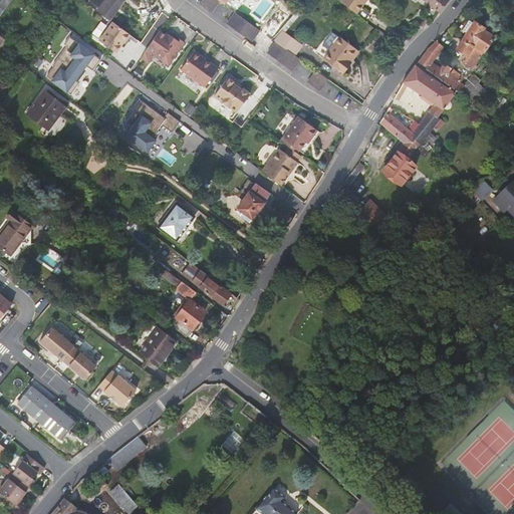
[(120,6),(124,0),(91,0),(88,4),(105,16),(115,2),(120,6)]
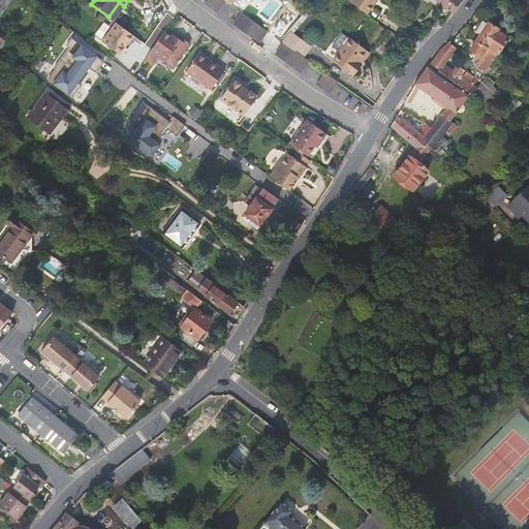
[(225,1),(224,0),(207,0),(205,3),(217,12),(225,1)]
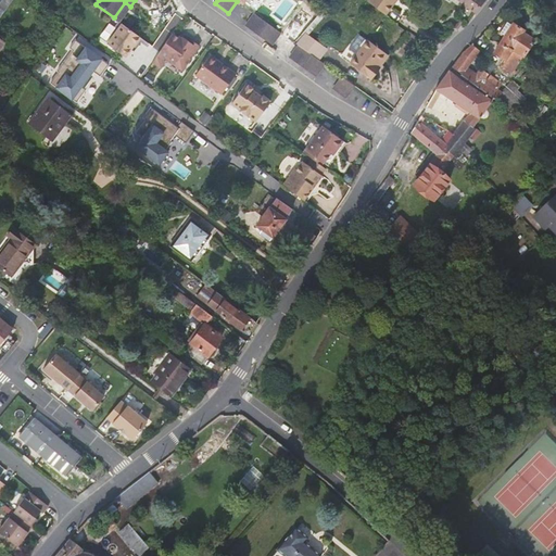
[(367,0),(367,1),(386,15),(394,2),(395,0),(367,0)]
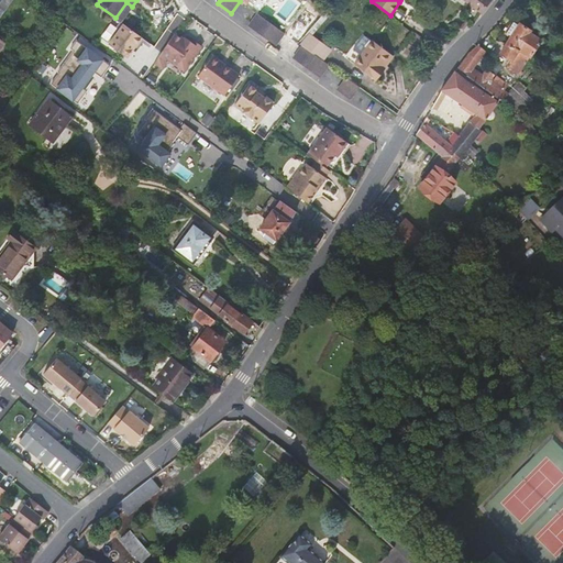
[(490,0),(463,0),(481,12),(482,13),(487,6),(490,0)]
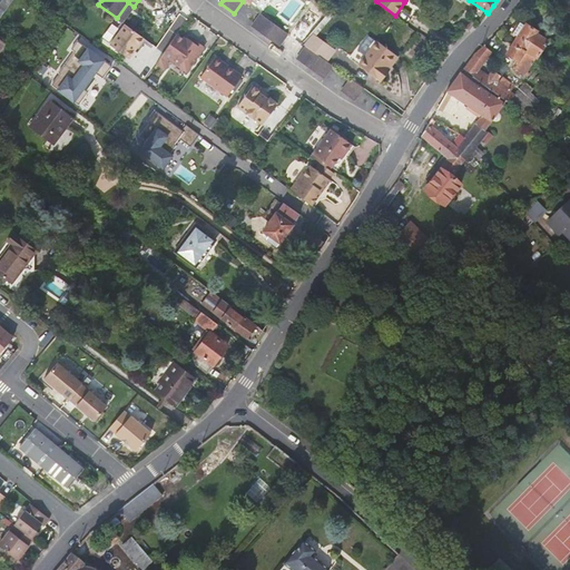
[(123,22),(134,7),(128,2),(117,18),(123,22)]
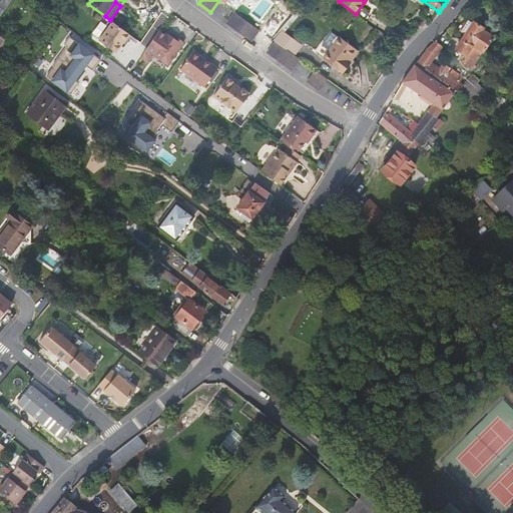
[(296,11),(281,29),(285,32),(300,13),(296,11)]
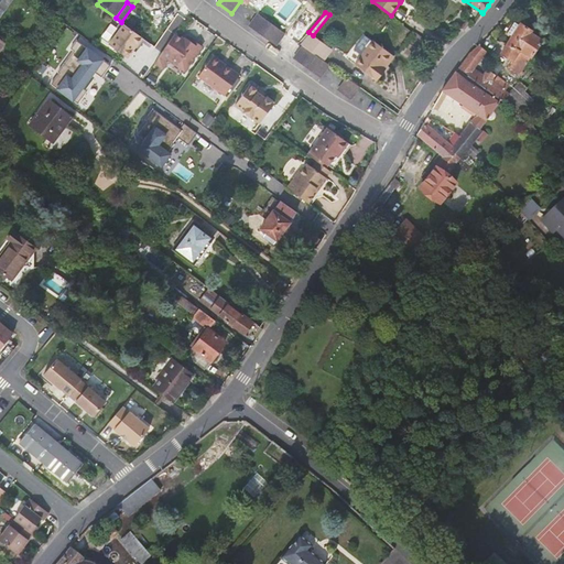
[(275,45),(284,33),(258,13),(249,26),(275,45)]
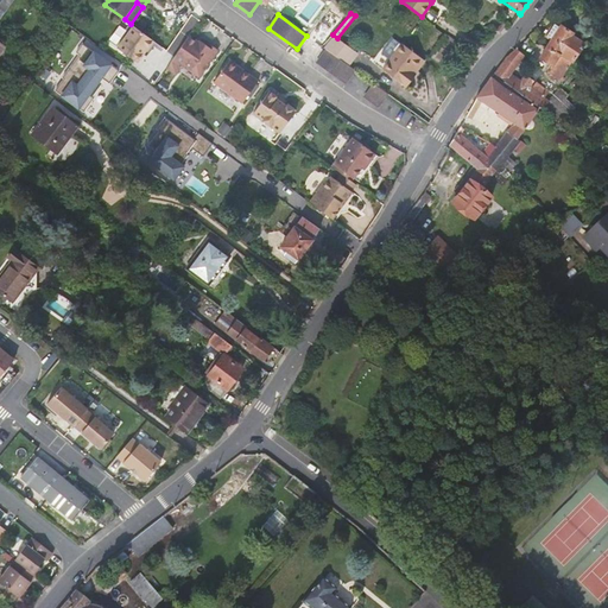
[(116,45),(138,63),(156,40),(134,23),(116,45)]
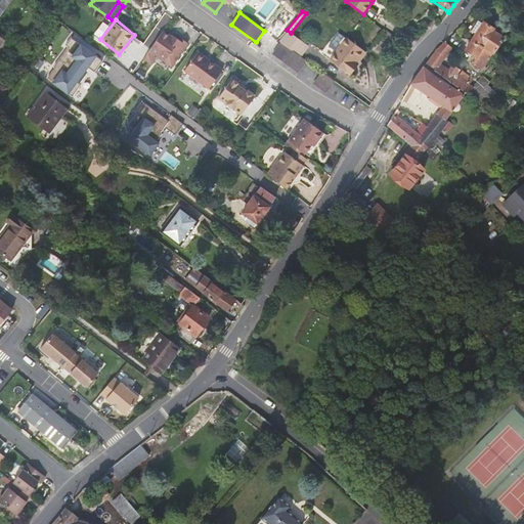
[(483,23),(478,19),(471,31),(476,34),(467,47),(477,53),(472,61),(483,69),(493,52),(504,37),(492,30),(494,28),(483,22),(483,23)]
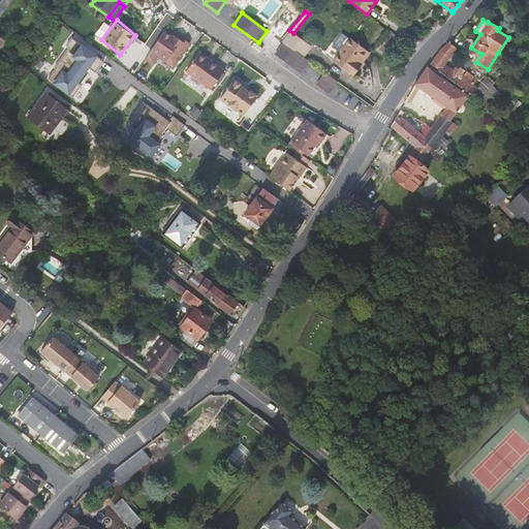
[(289,30),(282,41),(284,42),(303,57),(311,45),(293,33),(289,30)]
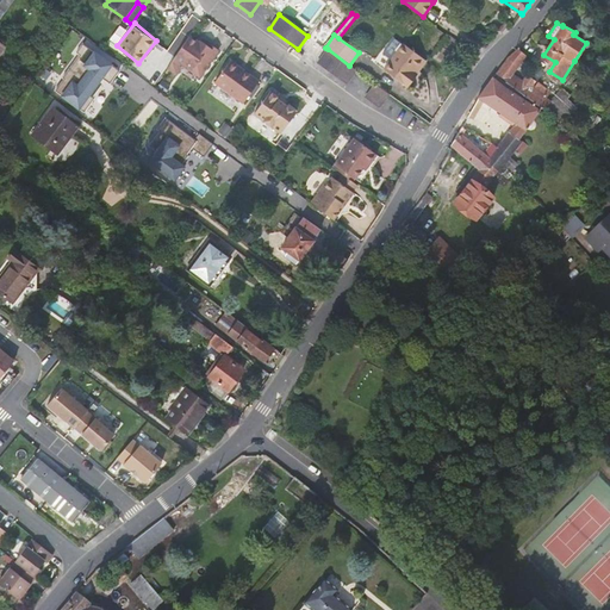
[(464,47),(448,35),(433,56),(448,67),(464,47)]
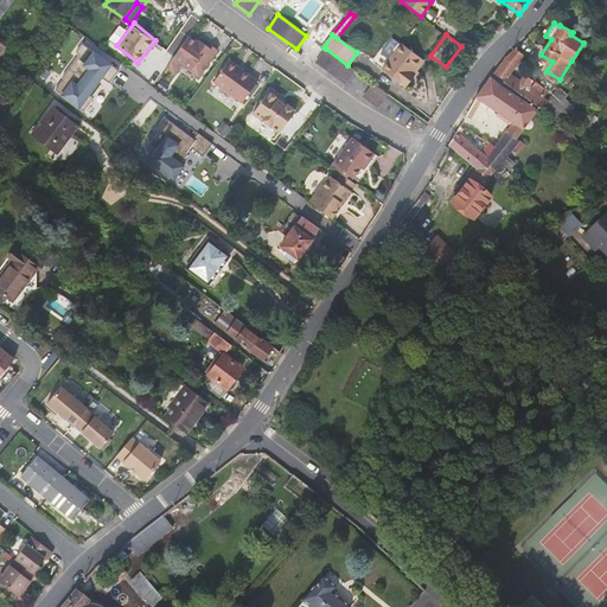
[(189,36),(167,68),(176,72),(179,68),(178,64),(179,62),(198,76),(217,49),(209,44),(208,46),(200,40),(198,43),(189,36)]
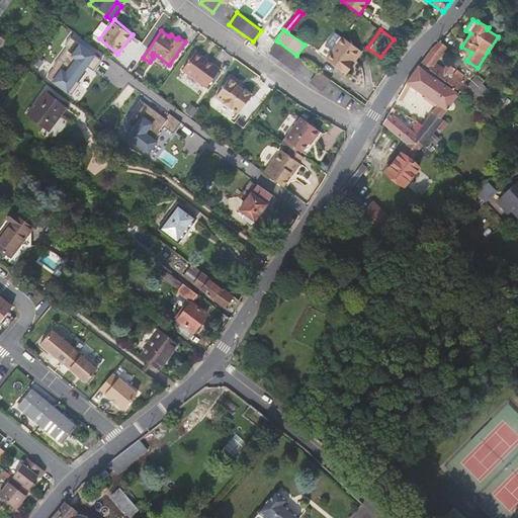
[(343,72),(359,50),(342,36),(326,59),(343,72)]
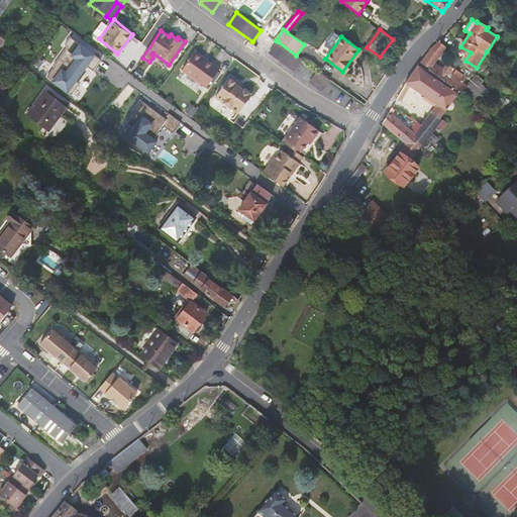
[(49,80),(71,93),(97,52),(76,39),(49,80)]
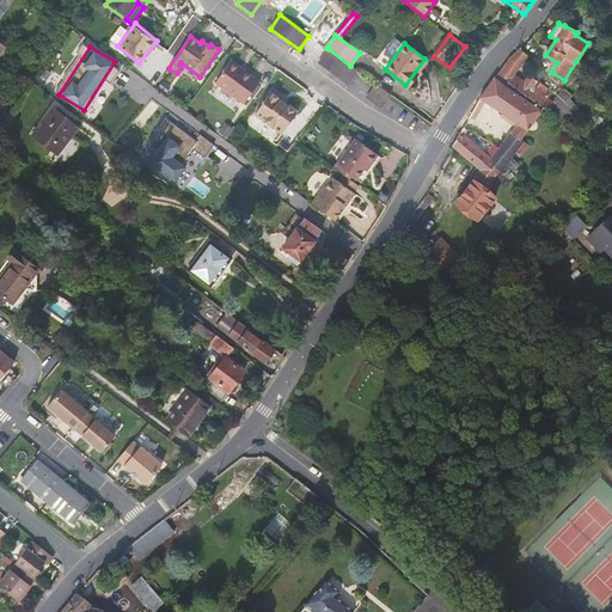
[(319,63),(348,84),(357,71),(350,66),(329,49),(319,63)]
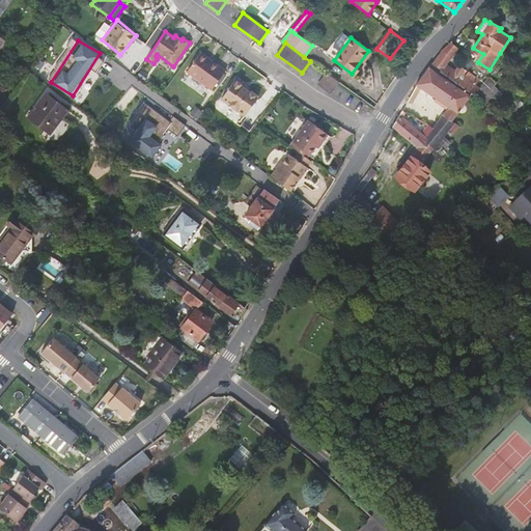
[(442,50),(451,57),(458,49),(450,43),(442,50)]
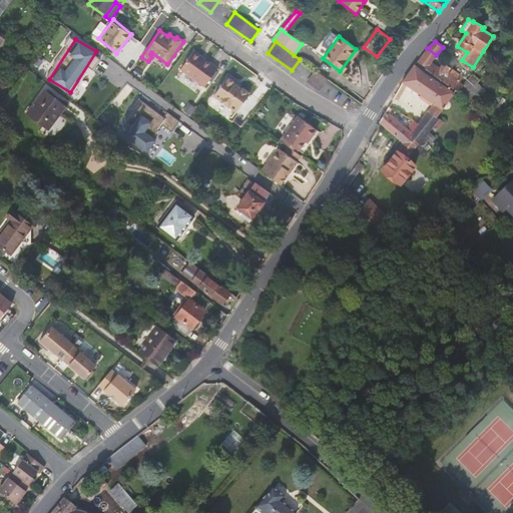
[(457,91),(463,85),(459,82),(462,77),(452,69),(450,72),(447,71),(449,69),(448,67),(443,64),(440,68),(431,62),(436,55),(427,48),(421,57),(418,61),(417,62),(426,68),(425,69),(442,82),(457,91)]
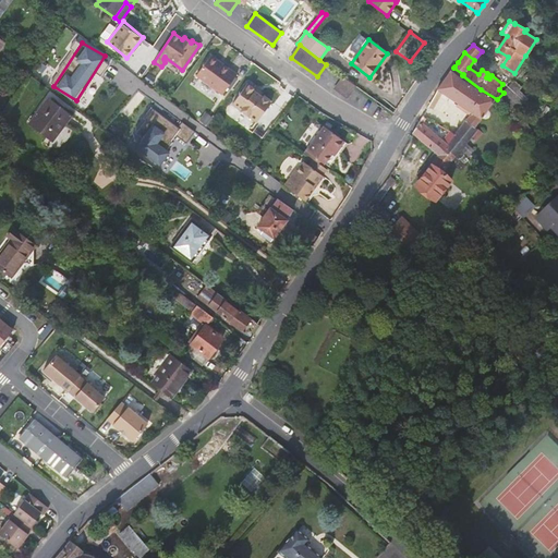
[(196,75),(222,95),(237,74),(210,56),(196,75)]
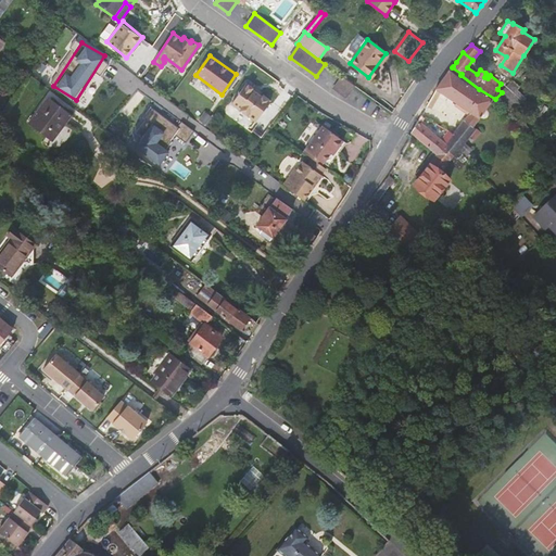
[(459,77),(450,70),(442,79),(436,89),(437,89),(470,113),(452,135),(453,135),(443,149),(453,156),(458,150),(464,142),(469,136),(475,140),(481,133),(474,127),(492,100),(478,90),(459,77)]
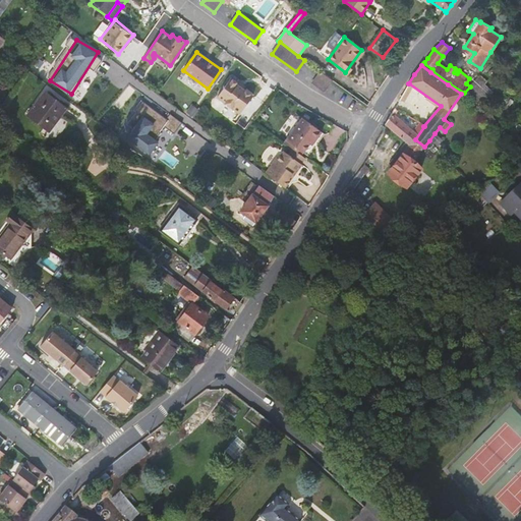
[(312,83),(325,92),(333,80),(321,72),(312,83)]
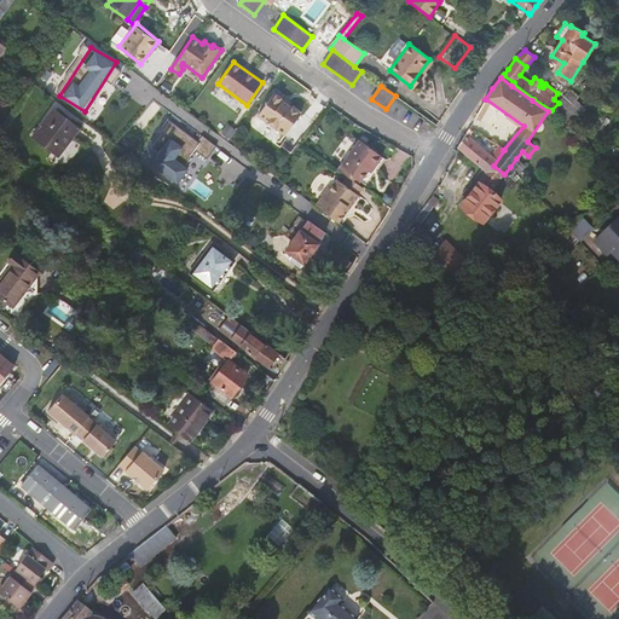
[(276,92),(258,115),(285,136),(300,114),(283,100),(284,98),(276,92)]
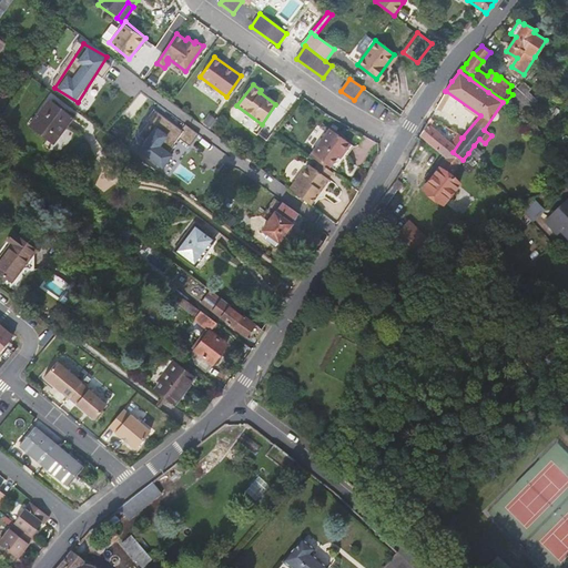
[(513,94),(506,101),(521,118),(537,101),(520,85),(513,94)]
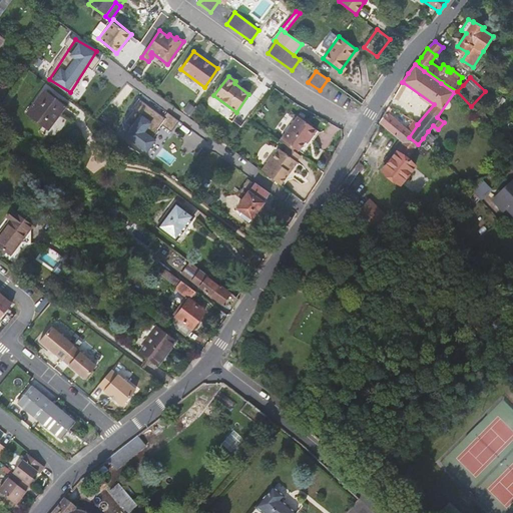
[(27,113),(48,129),(66,105),(45,89),(27,113)]
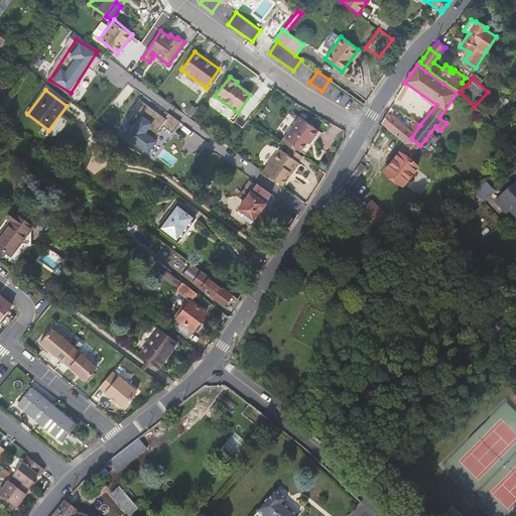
[(154,136),(167,117),(140,99),(133,109),(141,114),(125,137),(149,153),(158,140),(154,136)]
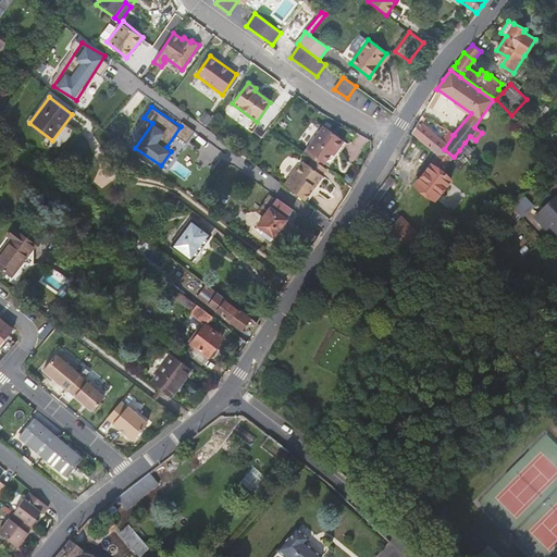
[(443,140),(419,121),(412,133),(434,152),(448,163),(454,157),(444,149),(454,135),(453,135),(448,132),(443,140)]
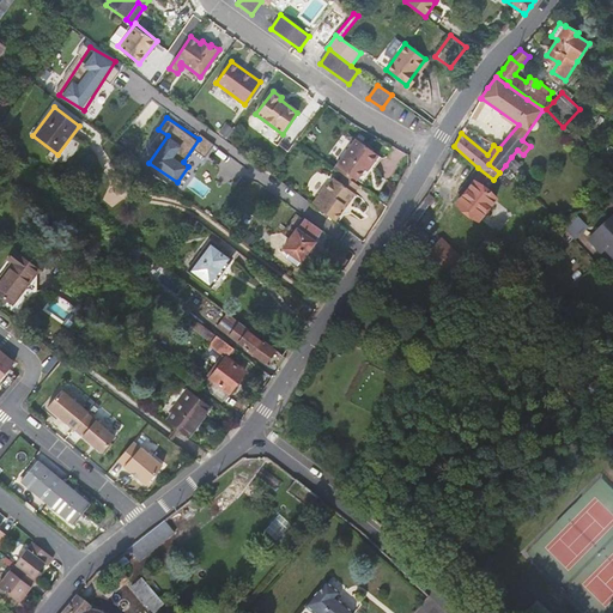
[(200,135),(194,149),(206,155),(213,143),(200,135)]
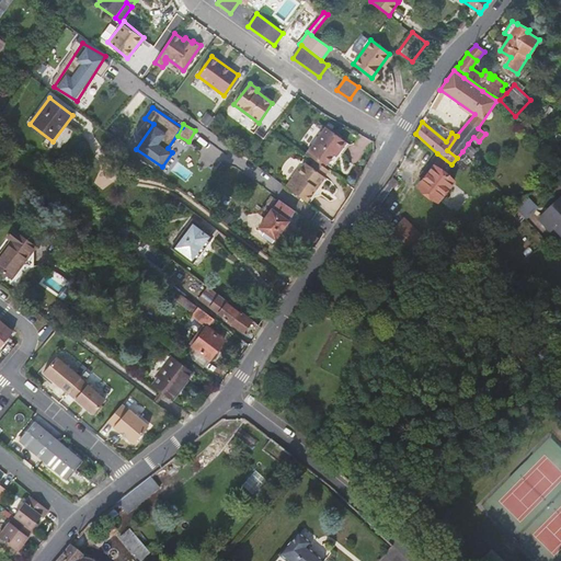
[(308,150),(327,164),(333,155),(338,149),(340,151),(346,141),(325,127),(308,150)]
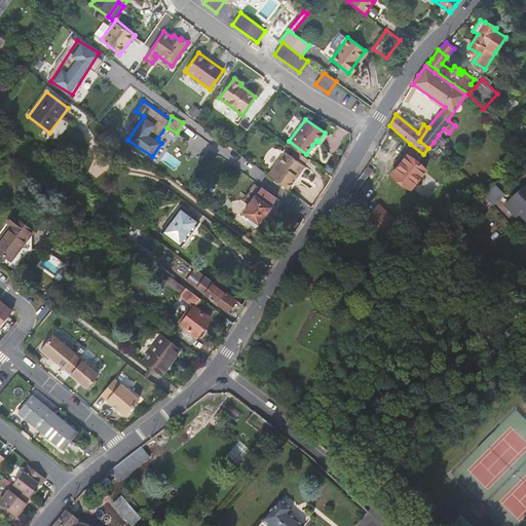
[(447,142),(439,135),(434,142),(440,149),(447,142)]
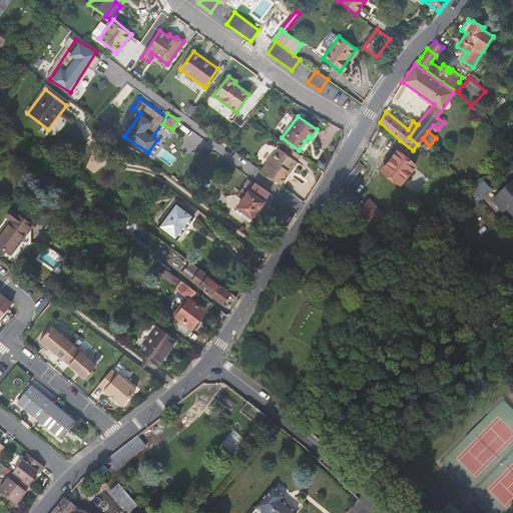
[(282,137),(280,140),(288,146),(297,152),(299,150),(282,137)]
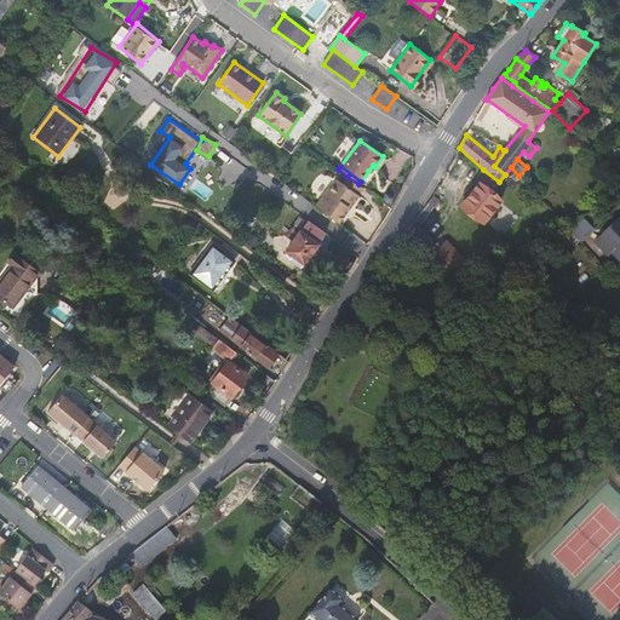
[(499,182),(483,170),(464,194),(468,197),(461,205),(483,223),(501,200),(491,193),(499,182)]
